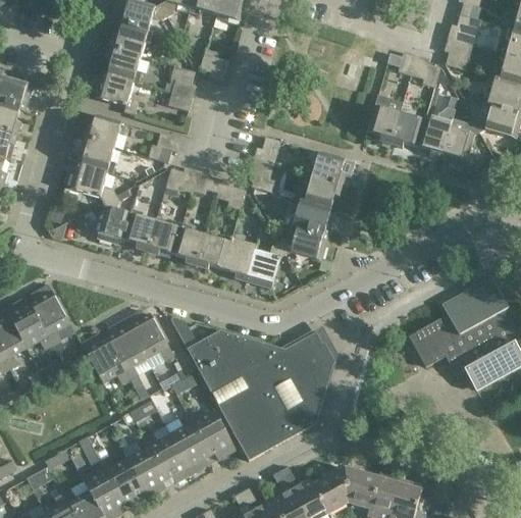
[(116,22),(121,24),(121,23),(147,31),(147,30),(151,16),(161,18),(166,16),(159,2),(154,5),(135,0),(122,0),(116,22)]
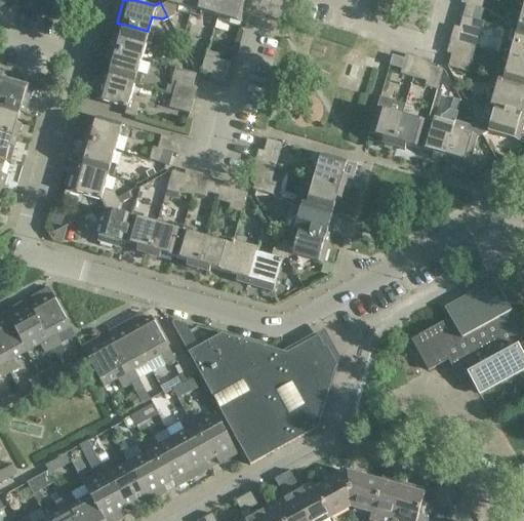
[(165,0),(160,2),(167,16),(173,12),(176,2),(190,6),(191,7),(193,0),(165,0)]
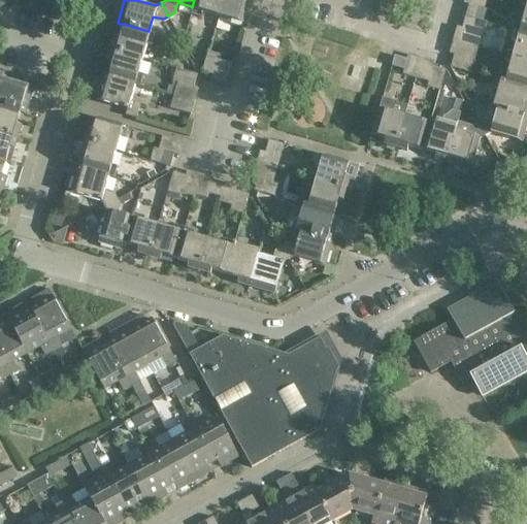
[(194,0),(192,7),(191,6),(190,11),(201,14),(202,9),(217,14),(221,0),(194,0)]
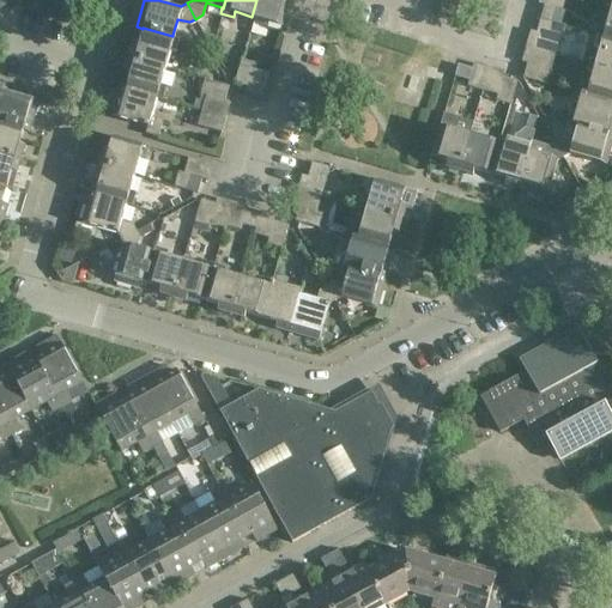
[(256,0),(252,17),(270,22),(267,28),(280,31),(290,0),(256,0)]
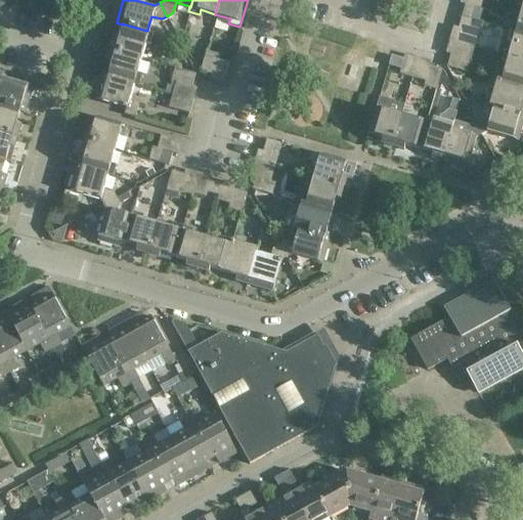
[(387,15),(391,0),(376,0),(373,11),(387,15)]
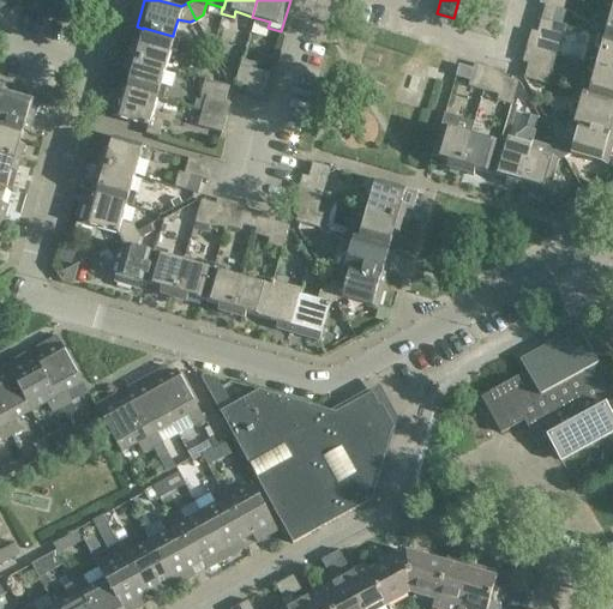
[(544,1),(540,16),(552,19),(556,5),(544,1)]
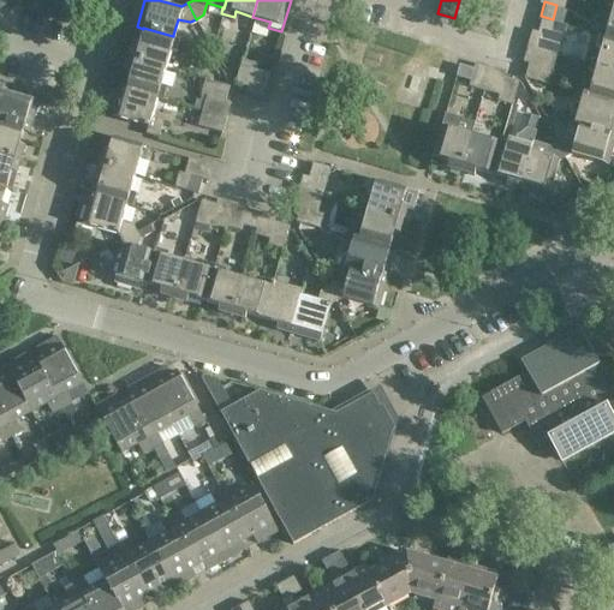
[(613,5),(608,23),(602,22),(598,33),(613,37),(613,5)]
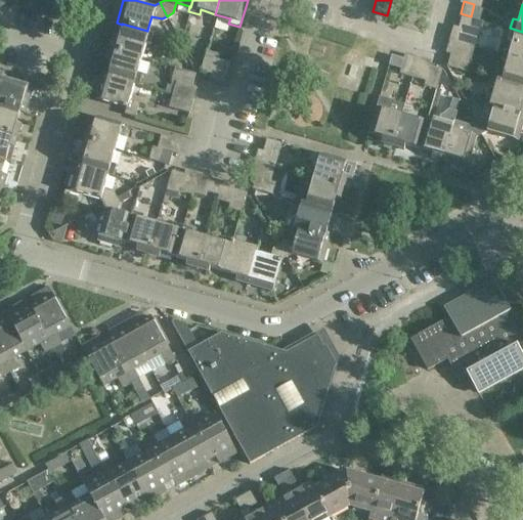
[(471,16),(461,13),(456,26),(468,29),(471,16)]
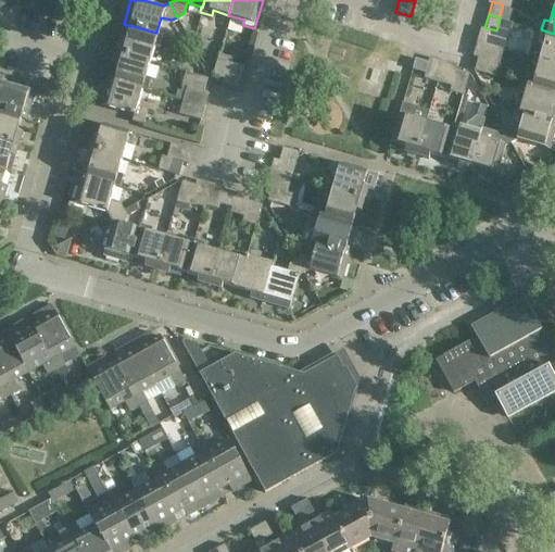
[(129,25),(129,26),(125,39),(120,37),(116,50),(149,59),(153,44),(159,45),(162,34),(156,32),(156,33),(129,25)]
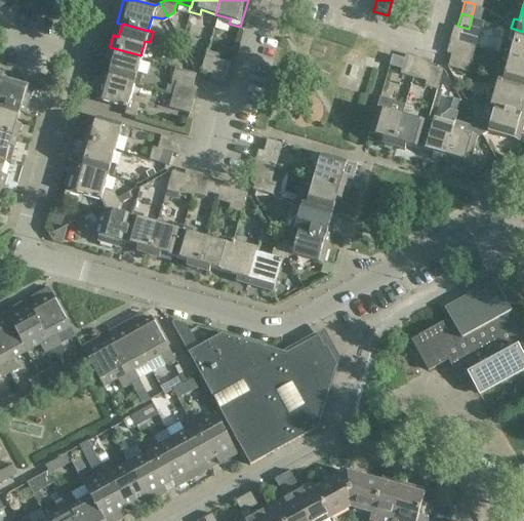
[(523,32),(511,28),(508,38),(513,40),(509,54),(523,58),(523,32)]
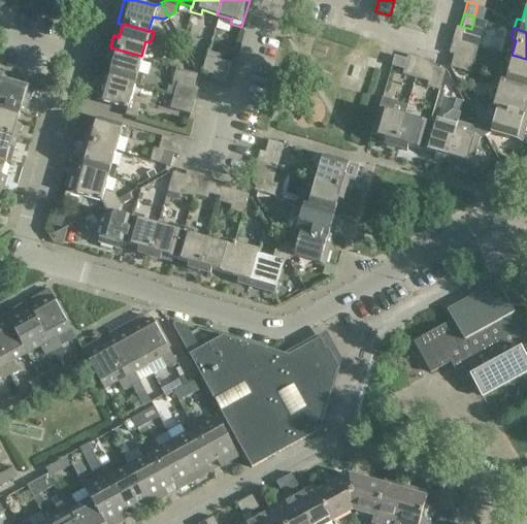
[(478,45),(452,38),(448,51),(453,52),(453,51),(463,54),(474,57),(478,45)]
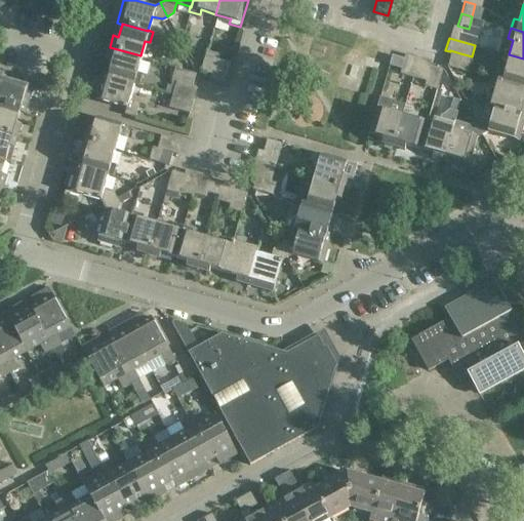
[(140,55),(110,47),(107,58),(112,59),(108,73),(133,81),(137,82),(140,72),(135,71),(140,55)]
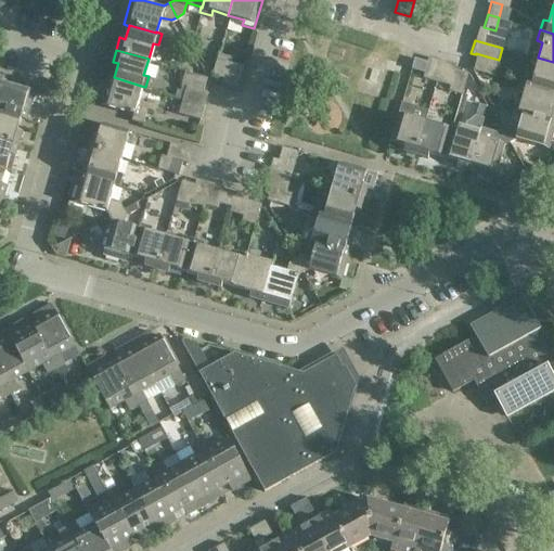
[(218,51),(215,61),(228,65),(231,54),(218,51)]
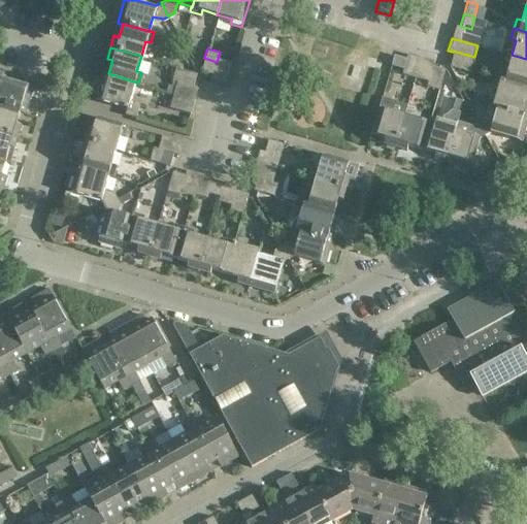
[(453,51),(453,52),(450,64),(460,67),(463,54),(453,51)]
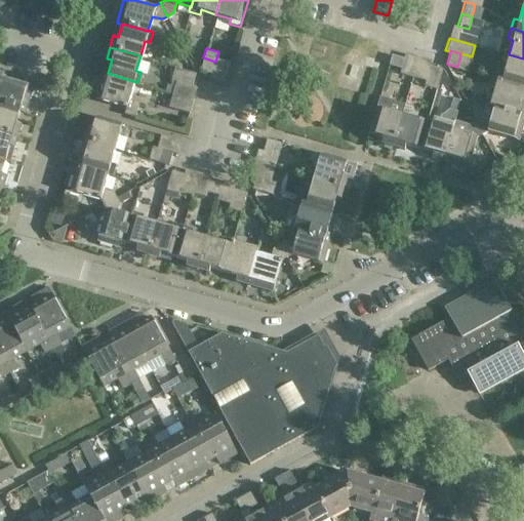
[(404,55),(392,52),(389,63),(401,67),(404,55)]
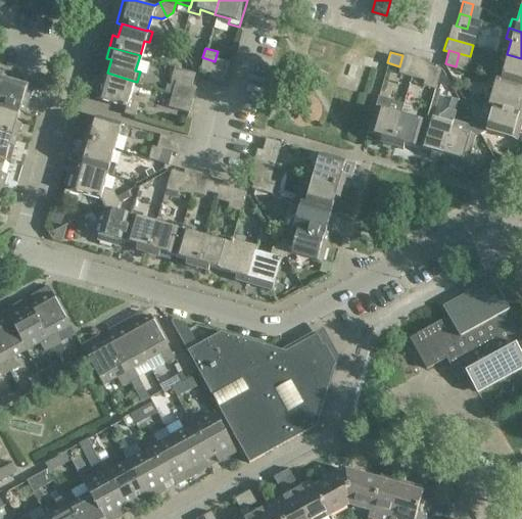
[(470,56),(459,53),(456,66),(466,69),(470,56)]
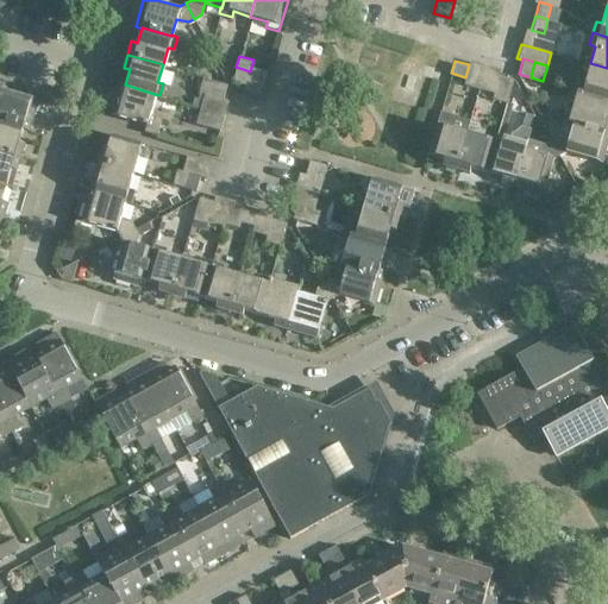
[(607,68),(590,63),(585,80),(580,79),(576,90),(607,99),(607,68)]
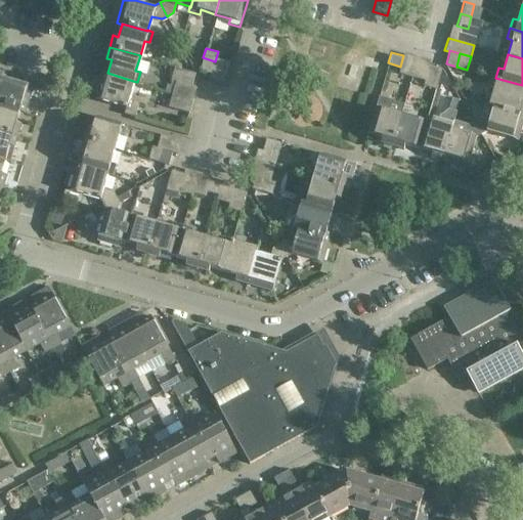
[(215,61),(203,57),(200,68),(212,72),(215,61)]
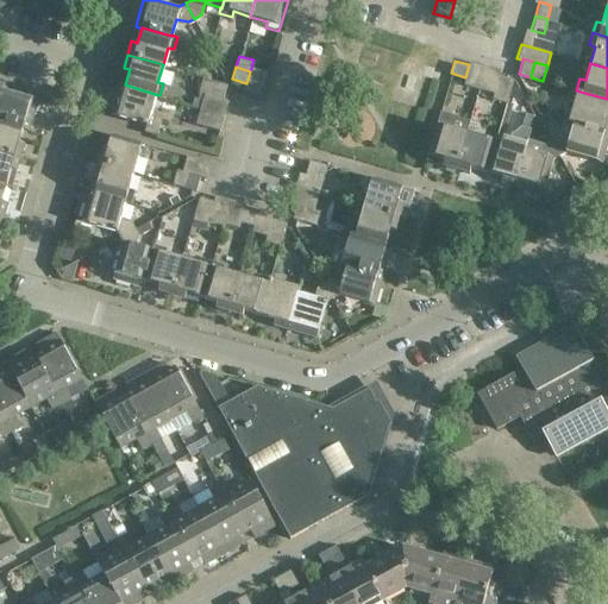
[(497,73),(495,85),(509,89),(513,77),(497,73)]
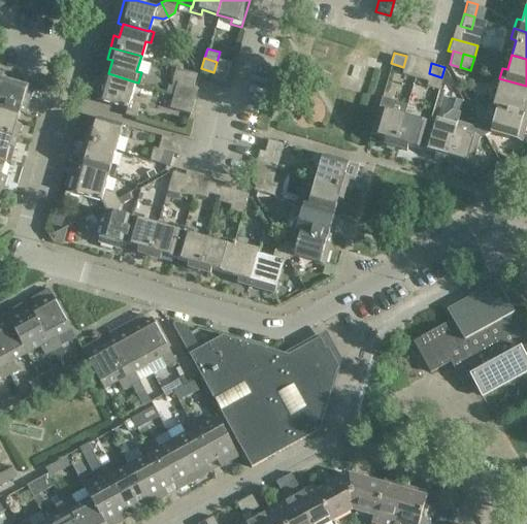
[(171,78),(174,79),(182,82),(186,69),(175,66),(171,78)]
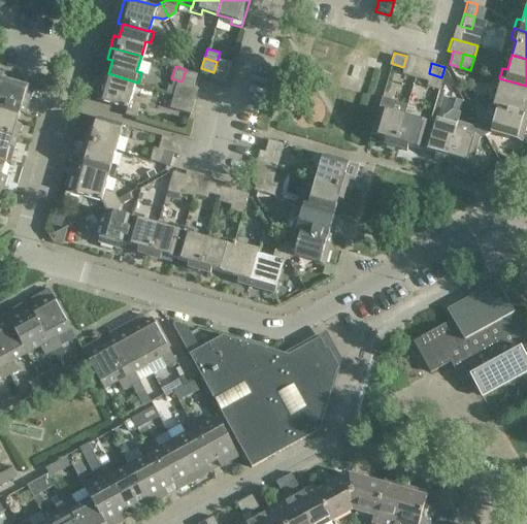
[(2,70),(0,69),(0,102),(19,108),(19,109),(24,110),(31,85),(1,75),(2,70)]
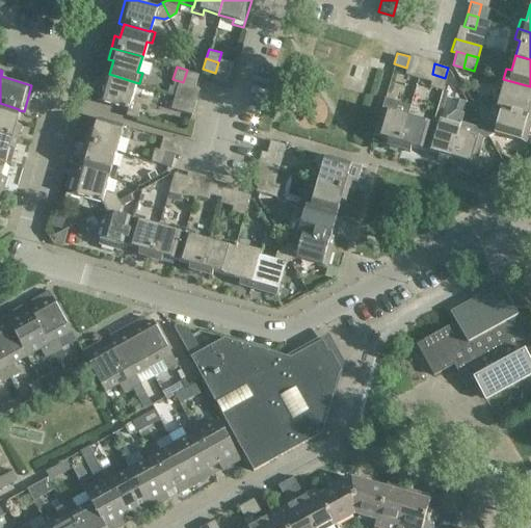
[(196,73),(187,70),(183,82),(193,85),(196,73)]
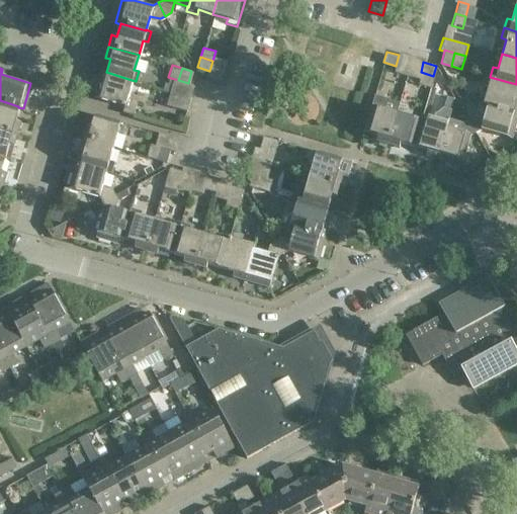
[(101,70),(94,96),(123,104),(122,110),(133,113),(137,99),(126,96),(132,80),(106,72),(101,70)]
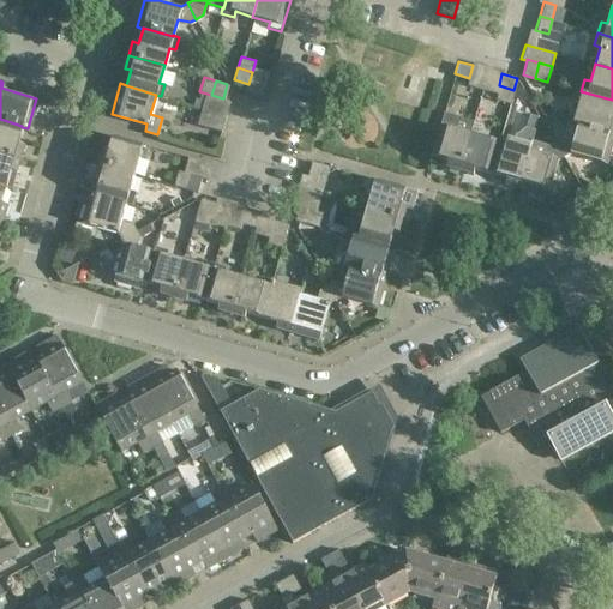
[(514,90),(499,85),(496,97),(510,102),(514,90)]
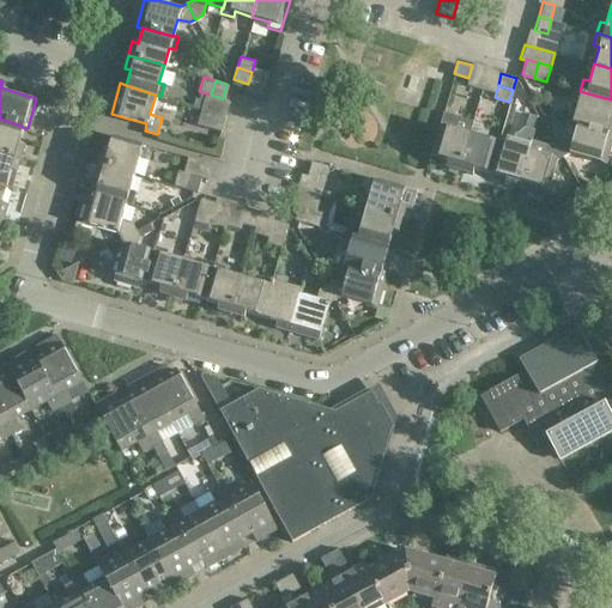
[(611,115),(611,99),(580,91),(571,121),(577,122),(611,132),(611,116),(611,117),(611,115)]
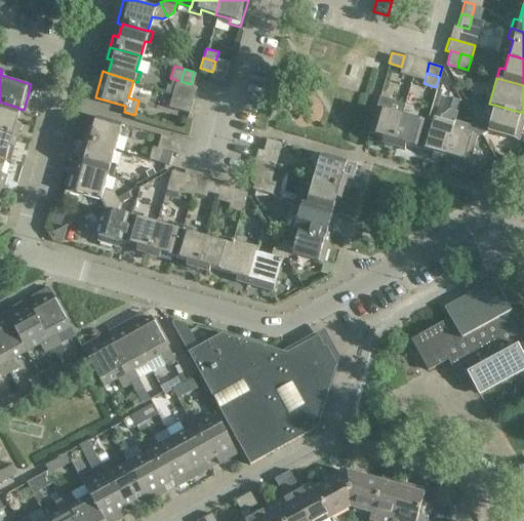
[(191,84),(180,81),(173,79),(166,105),(187,111),(193,89),(190,88),(191,84)]
